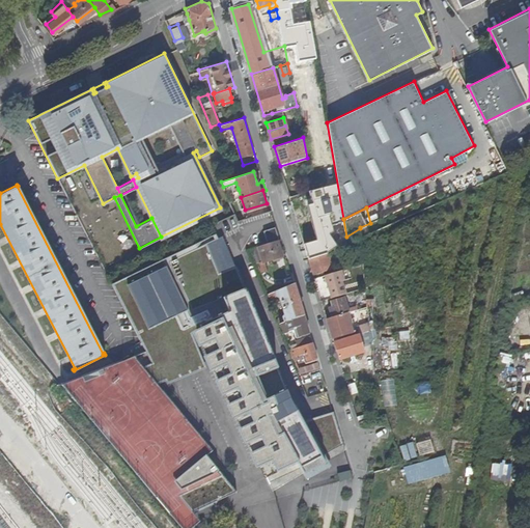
[(222,227),(235,226),(234,216),(221,218),(222,227)]
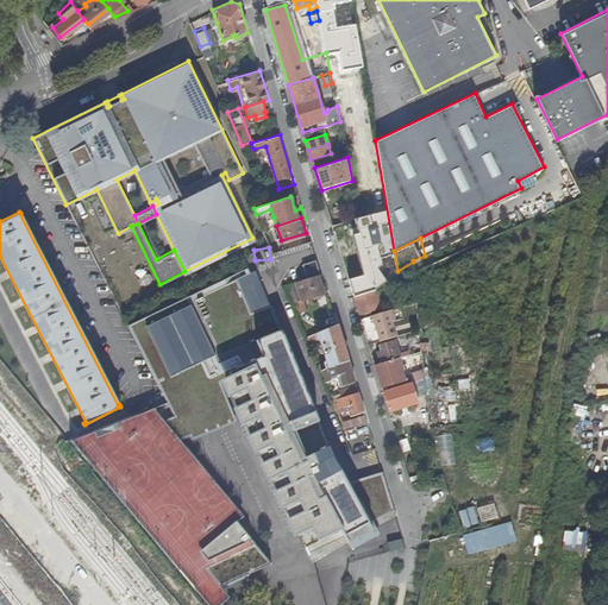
[(302,263),(307,277),(317,275),(320,273),(315,259),(302,263)]
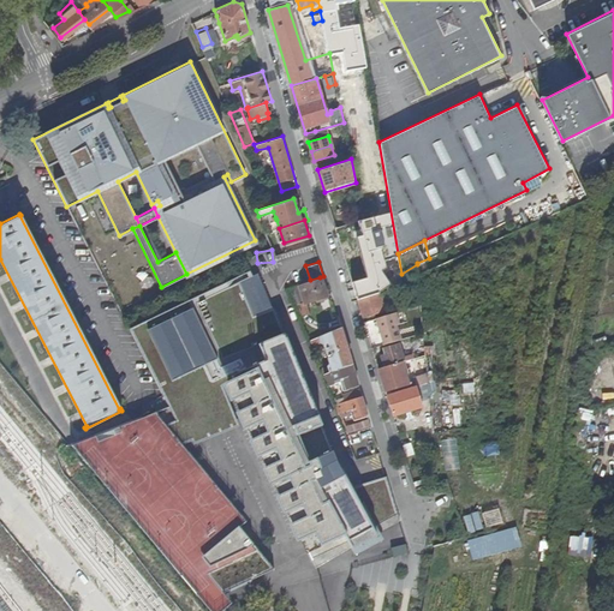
[(126,322),(129,327),(236,279),(254,316),(272,307),(256,274),(252,276),(248,267),(126,322)]
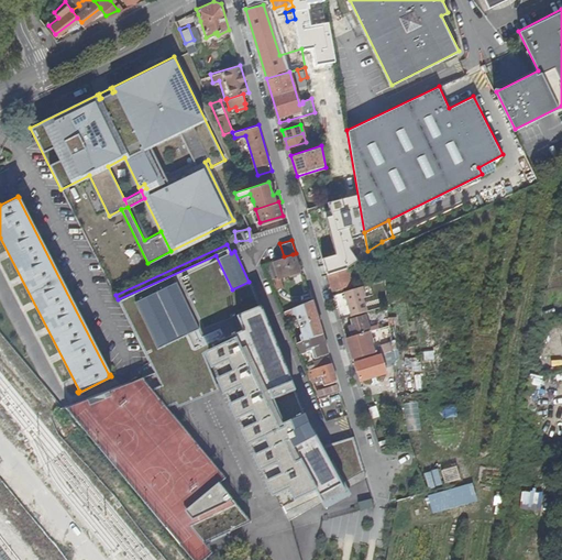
[(297,268),(293,254),(284,256),(276,259),(263,263),(274,288),(283,287),(279,276),(289,272),(290,273),(291,273),(291,270),(297,268)]
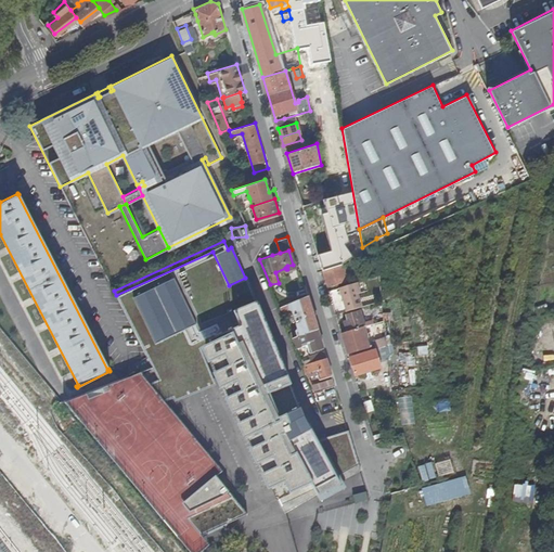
[(189,537),(246,511),(156,402),(208,382),(203,367),(208,366),(201,346),(206,344),(281,503),(303,493),(299,487),(311,482),(321,500),(346,486),(342,479),(339,474),(359,463),(359,461),(348,429),(313,439),(306,424),(301,427),(298,421),(303,419),(245,278),(229,285),(213,252),(116,295),(146,357),(139,360),(143,369),(65,399),(176,534),(181,529),(189,537)]
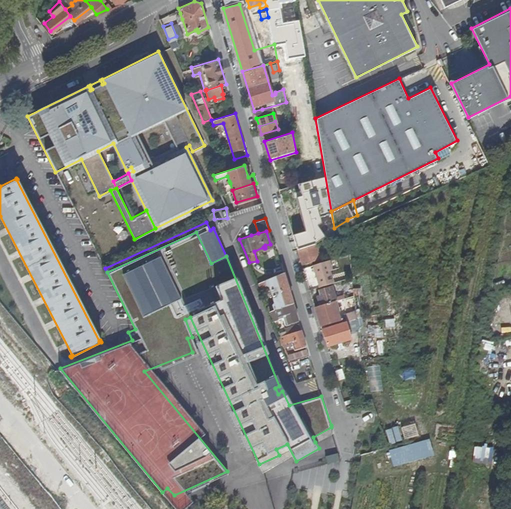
[(318,252),(315,242),(297,248),(302,264),(323,257),(321,251),(318,252)]
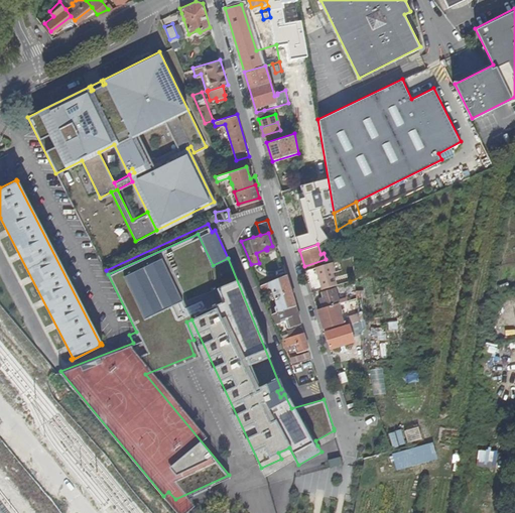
[(336,271),(334,261),(315,266),(322,288),(338,283),(334,272),(336,271)]
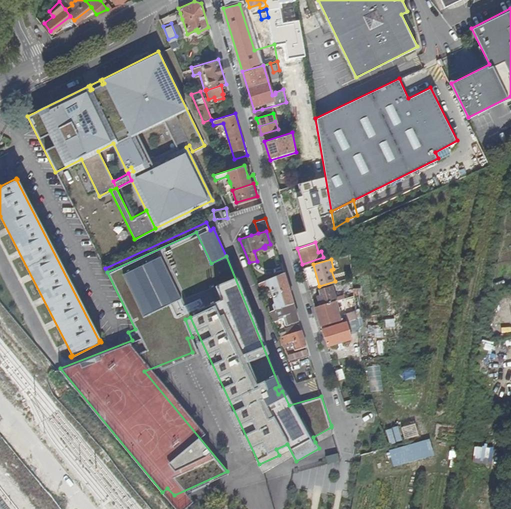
[(271,304),(267,306),(269,311),(279,307),(293,302),(283,272),(257,283),(260,288),(269,285),(273,301),(271,304)]
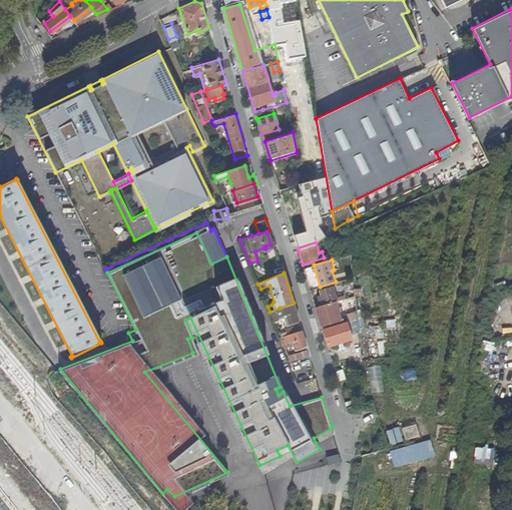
[(492,285),(490,294),(508,287),(506,279),(492,285)]
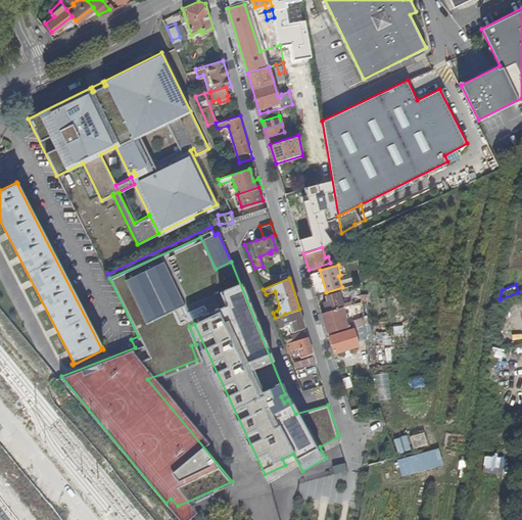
[(326,312),(340,306),(342,305),(338,291),(328,294),(330,299),(323,302),(326,312)]
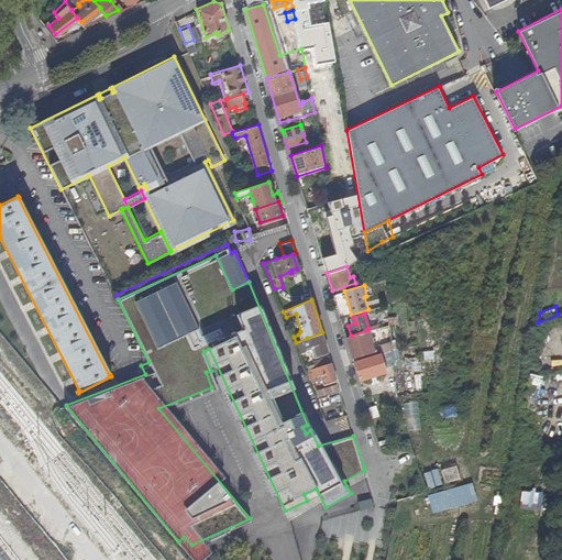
[(388,335),(386,324),(370,325),(371,337),(388,335)]
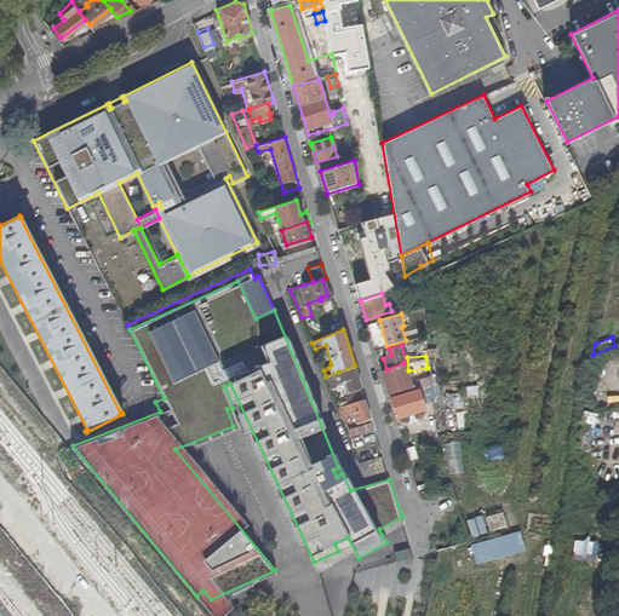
[(403,363),(387,369),(385,369),(390,384),(385,385),(388,395),(411,387),(403,363)]
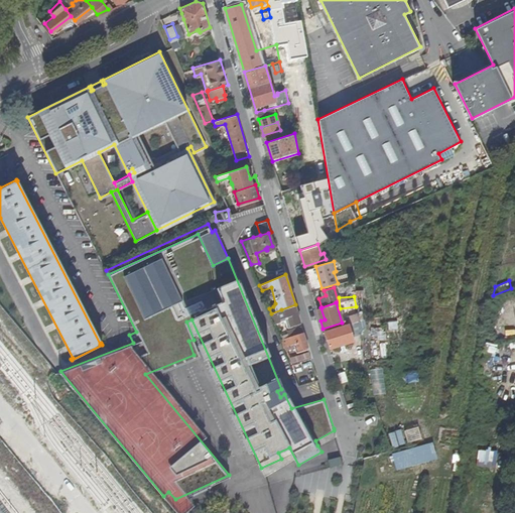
[(282,312),(282,311),(285,311),(289,325),(300,321),(295,304),(281,309),(282,312)]
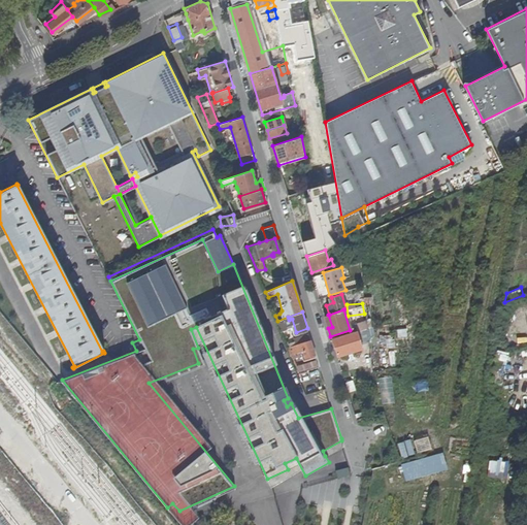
[(292,327),(289,319),(289,320),(288,317),(277,321),(282,330),(292,327)]
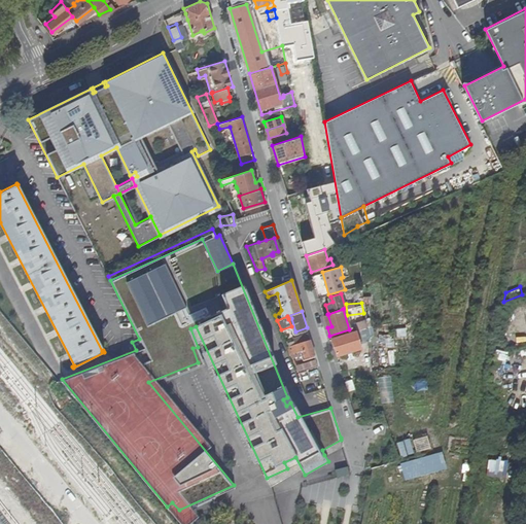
[(357,329),(366,326),(366,320),(355,323),(357,329)]
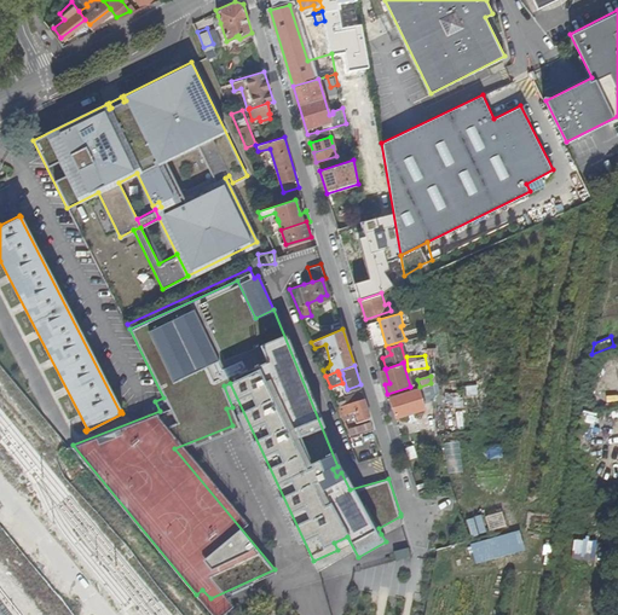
[(423,402),(433,400),(431,383),(420,387),(388,396),(394,417),(426,408),(423,402)]
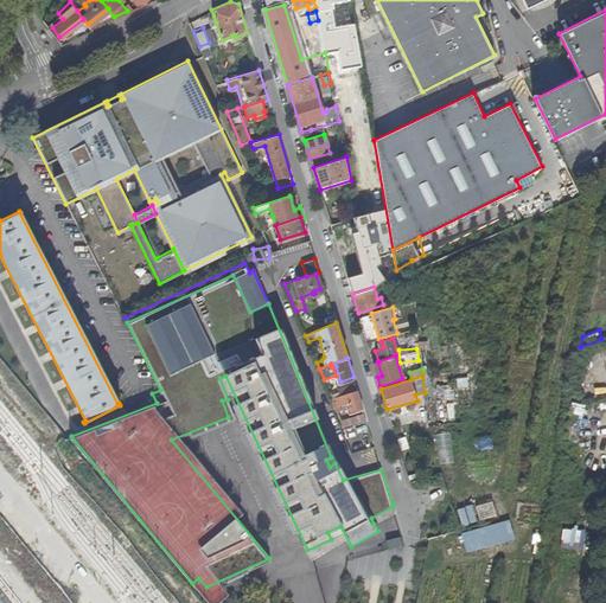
[(348,392),(346,385),(336,387),(339,395),(348,392)]
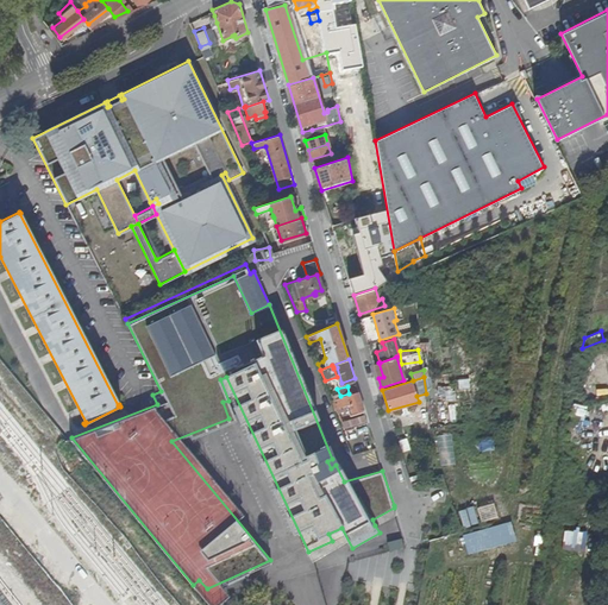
[(351,411),(363,408),(358,391),(349,394),(340,396),(332,398),(334,407),(348,403),(351,411)]
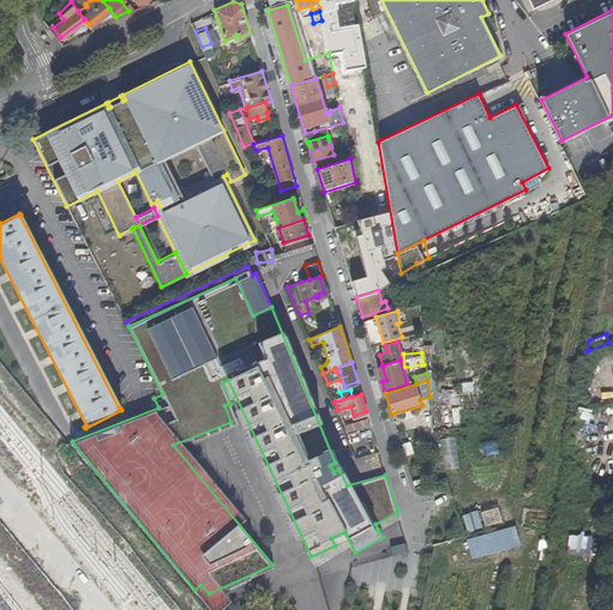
[(368,417),(343,424),(347,430),(350,429),(354,429),(371,424),(368,417)]
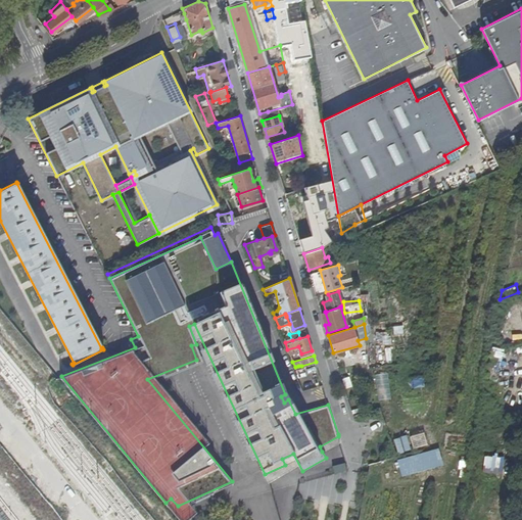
[(304,375),(301,376),(303,380),(320,376),(316,362),(301,366),(304,375)]
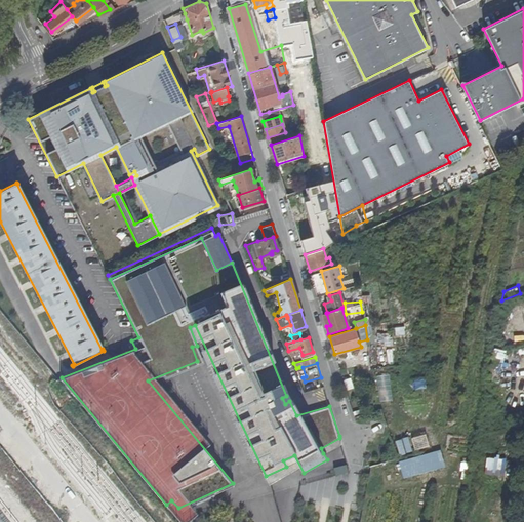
[(306,376),(303,367),(299,367),(300,371),(297,372),(299,378),(303,377),(306,376)]
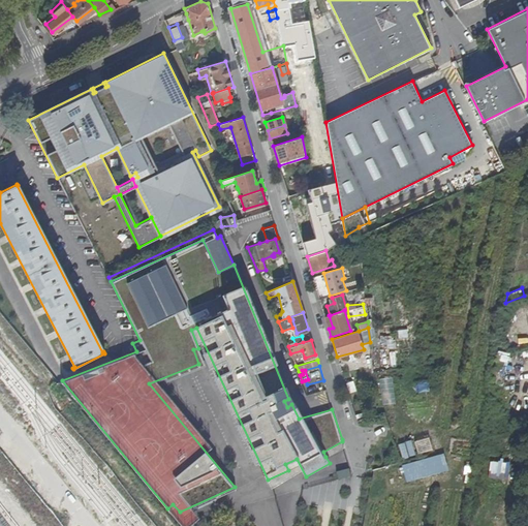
[(392,374),(378,376),(381,402),(395,401),(392,374)]
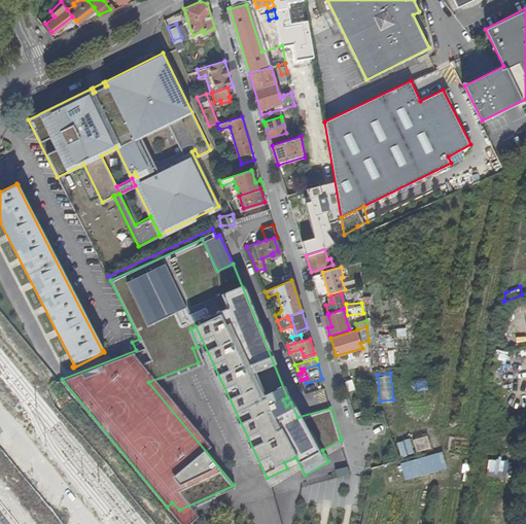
[(347,388),(353,387),(350,377),(344,379),(347,388)]
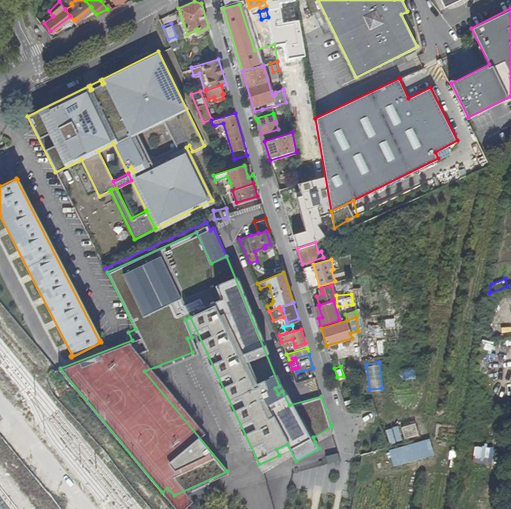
[(313,437),(315,442),(333,432),(331,427),(313,437)]
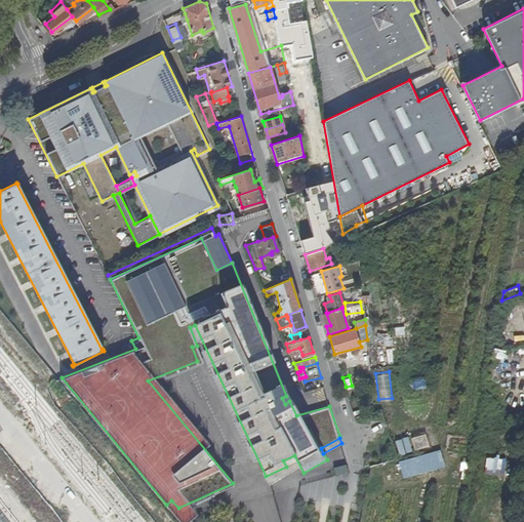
[(506,456),(485,455),(484,474),(505,475),(506,456)]
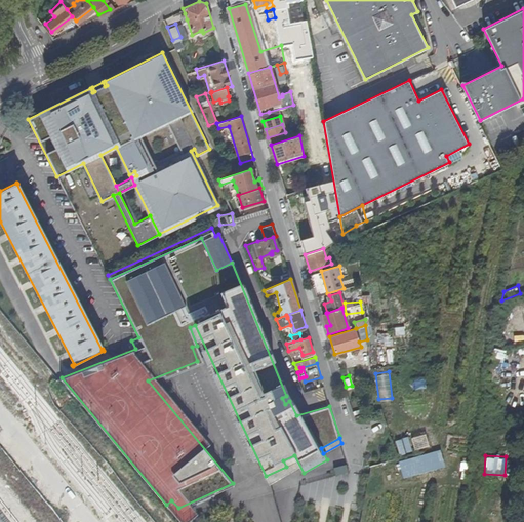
[(333,466),(335,472),(348,469),(346,463),(333,466)]
